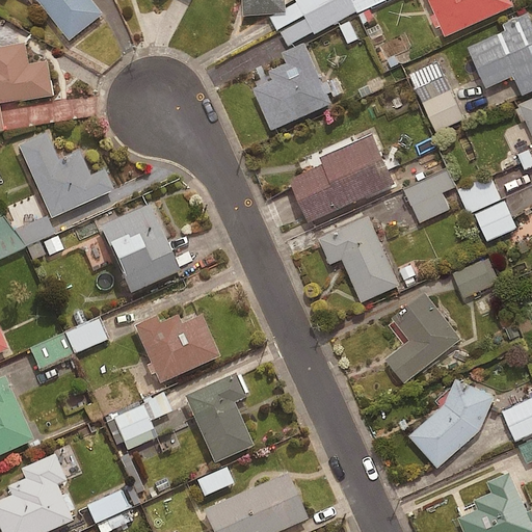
[(42,0),(71,37),(105,10),(96,0),(42,0)]
